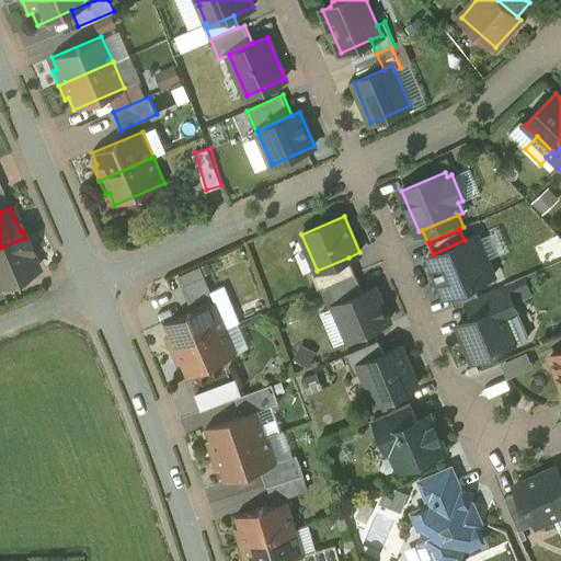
[(433,254),(428,255),(434,268),(432,270),(437,284),(441,283),(446,296),(473,284),(494,275),(477,235),(465,240),(433,254)]
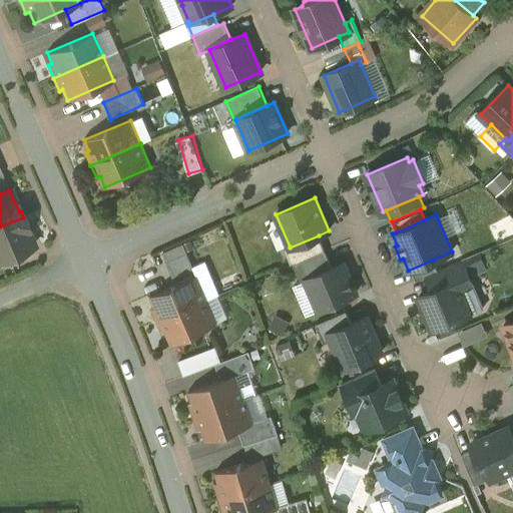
[(23,217),(0,226),(0,261),(34,246),(24,224),(25,224),(26,223),(23,217)]
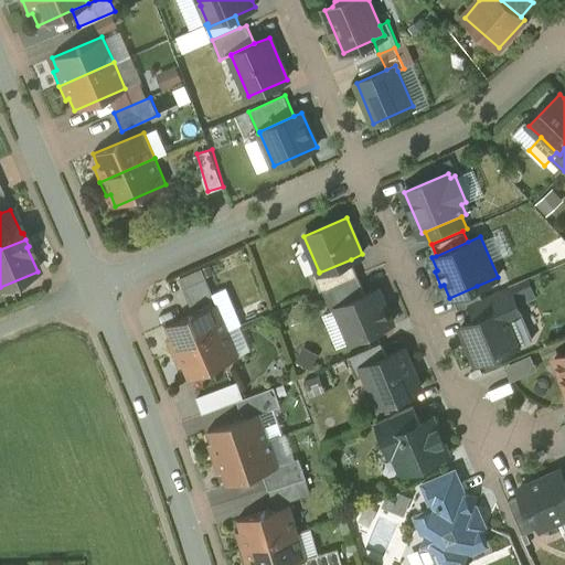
[(351,259),(319,273),(319,272),(313,274),(320,291),(323,290),(358,275),(351,259)]
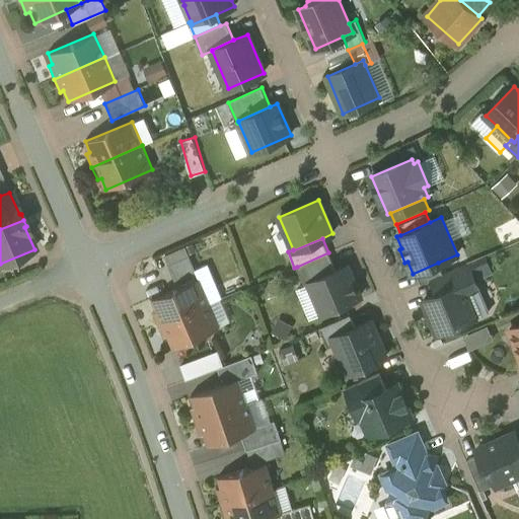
[(328,252),(297,267),(305,285),(310,283),(309,282),(337,271),(328,252)]
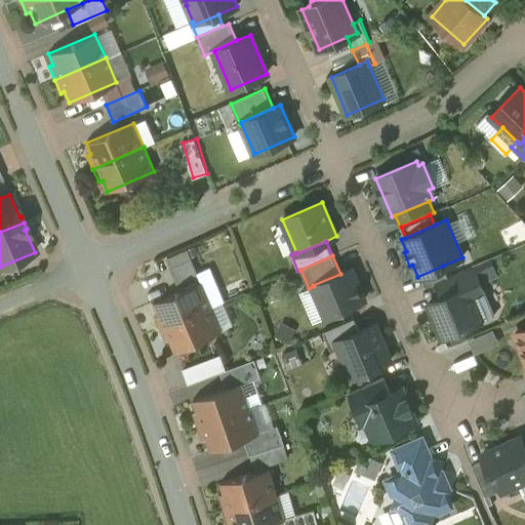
[(192,260),(171,270),(175,279),(196,271),(192,260)]
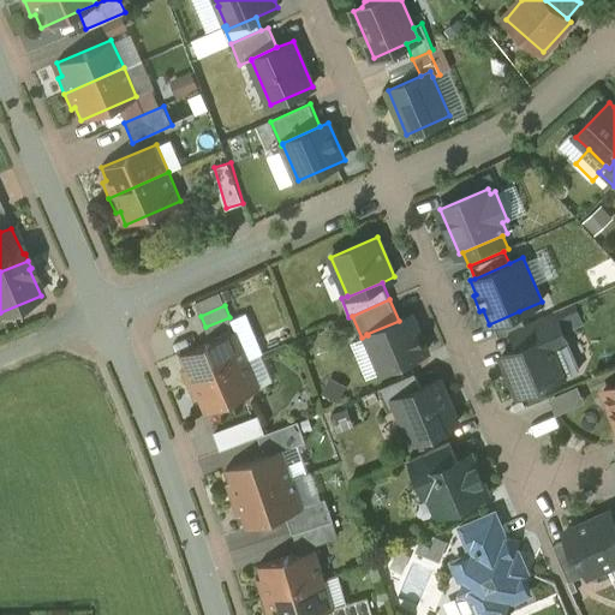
[(519,311),(493,323),(499,336),(513,330),(513,329),(525,324),(519,311)]
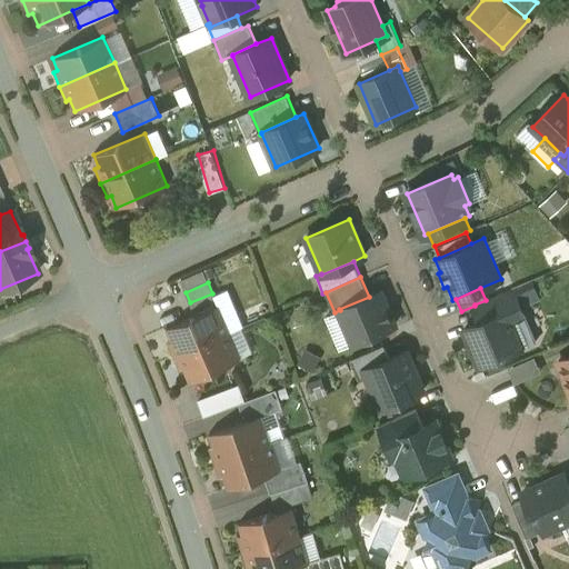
[(486,300),(475,305),(475,306),(481,321),(508,310),(512,320),(525,315),(513,288),(486,300)]
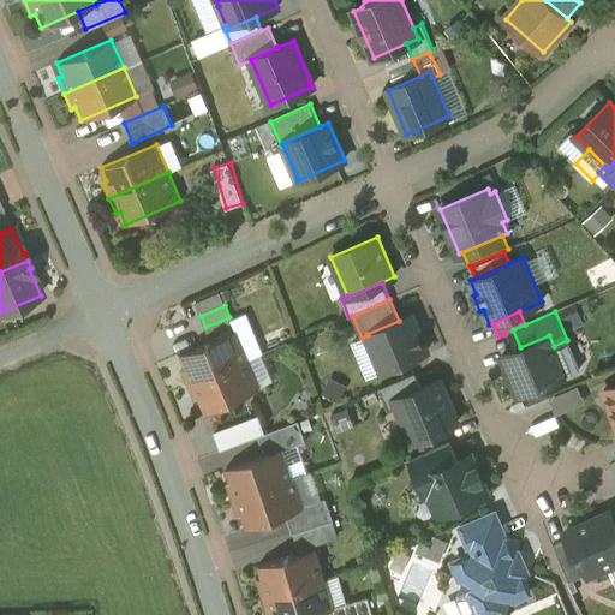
[(399,321),(366,334),(368,335),(382,370),(427,351),(411,315),(399,321)]
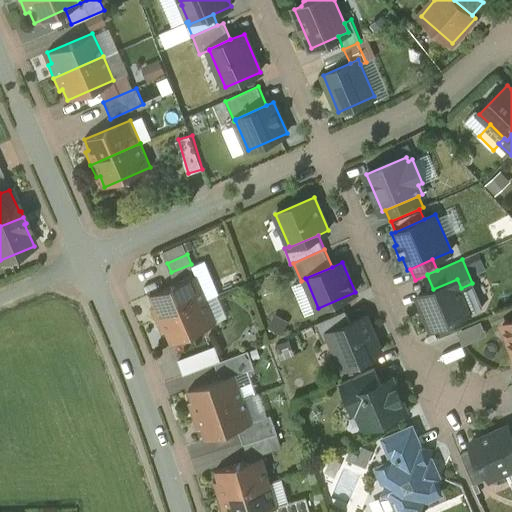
[(191,264),(171,272),(177,284),(196,276),(191,264)]
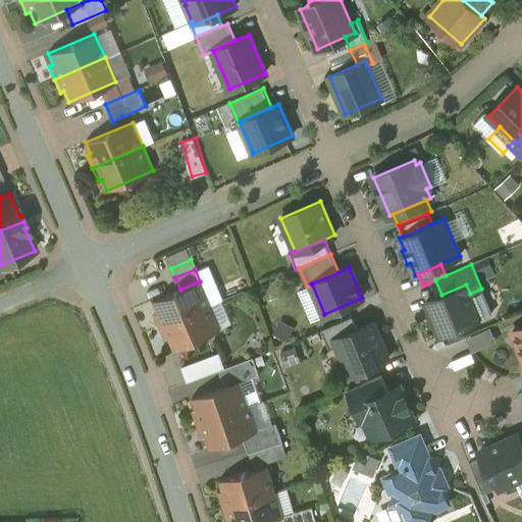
[(180,290),(153,302),(158,313),(154,314),(160,327),(210,306),(200,281),(180,290)]
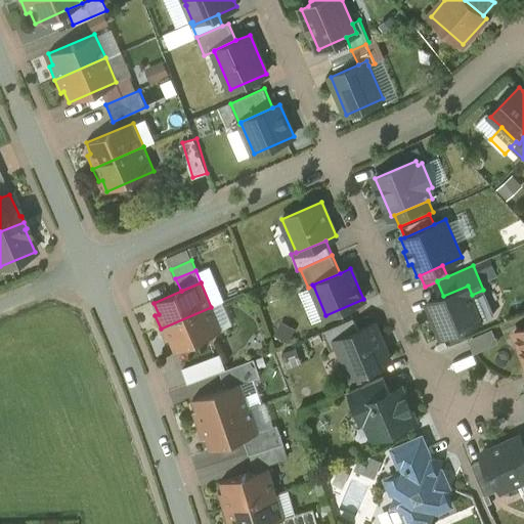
[(325,315),(313,286),(308,288),(300,292),(312,321),(325,315)]
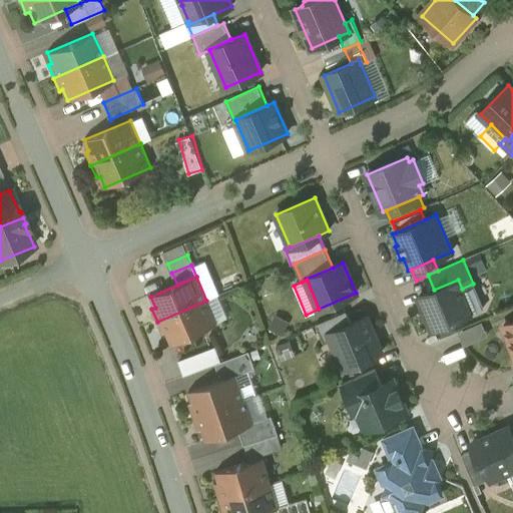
[(434,290),(419,297),(433,330),(473,313),(462,289),(458,280),(434,290)]
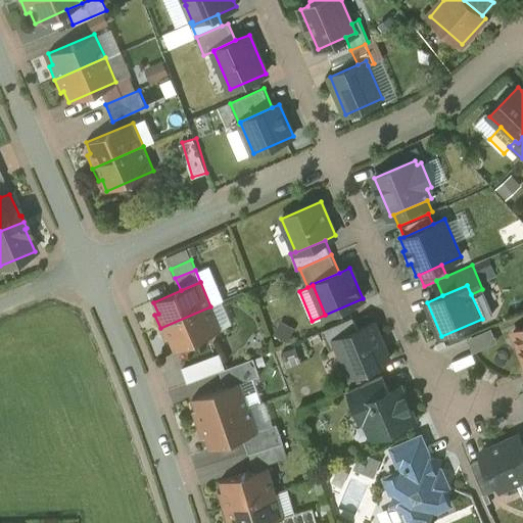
[(210,306),(160,328),(165,341),(170,339),(175,350),(222,331),(210,306)]
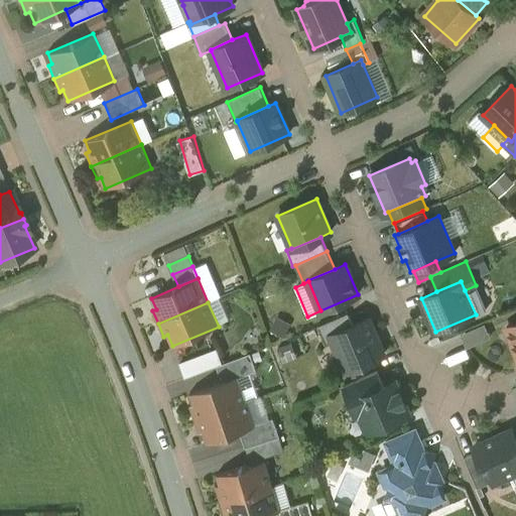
[(348,312),(318,326),(327,343),(334,340),(332,334),(354,325),(348,312)]
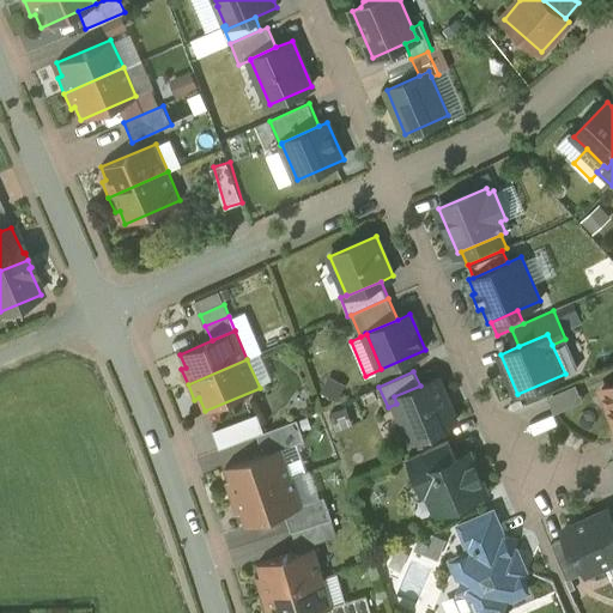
[(420,386),(394,396),(396,404),(402,417),(401,420),(408,436),(411,437),(412,439),(456,422),(437,378),(420,386)]
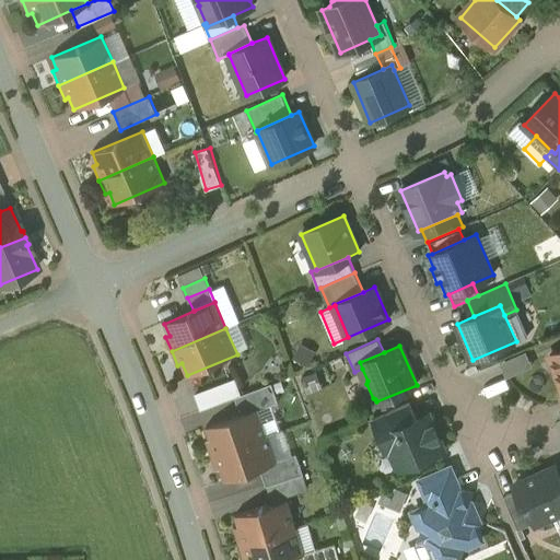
[(559,350),(550,354),(559,382),(559,350)]
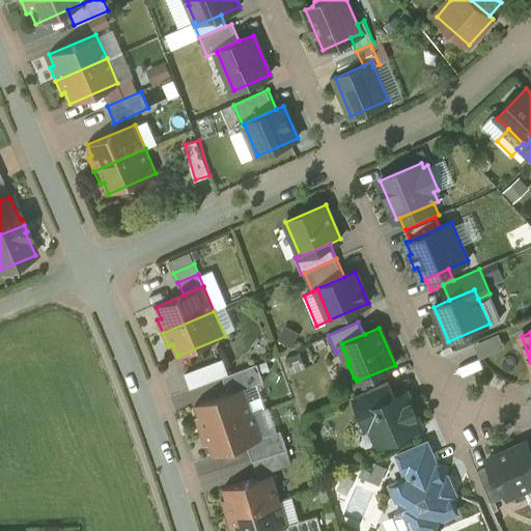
[(498,333),(475,343),(481,357),(504,346),(498,333)]
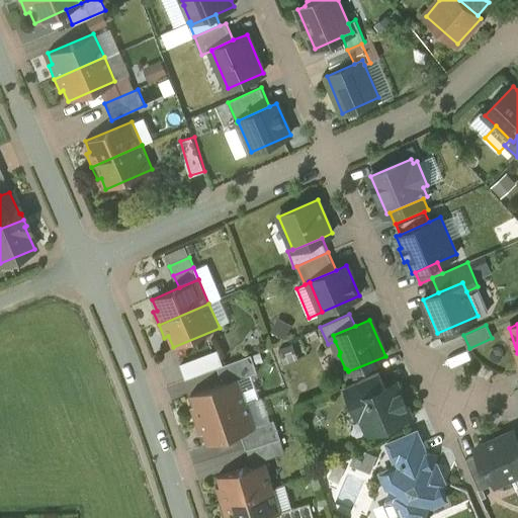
[(212,352),(202,356),(208,370),(208,371),(218,367),(219,367),(212,352)]
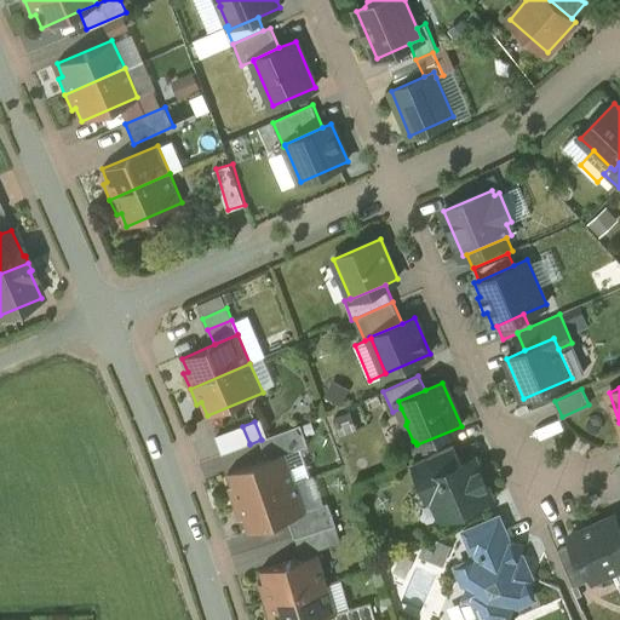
[(262,440),(260,440),(267,459),(285,453),(286,454),(308,446),(300,425),(262,440)]
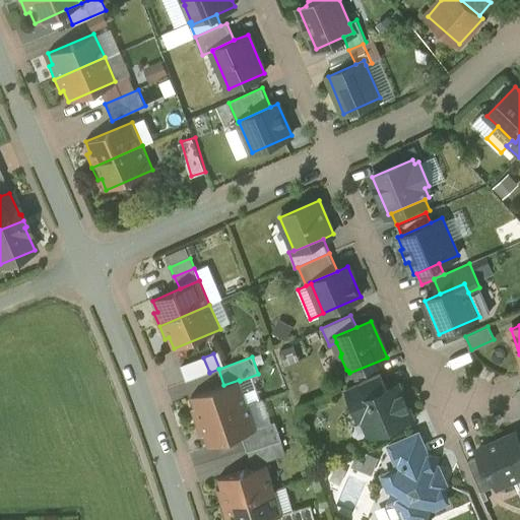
[(203,358),(181,367),(187,380),(209,372),(203,358)]
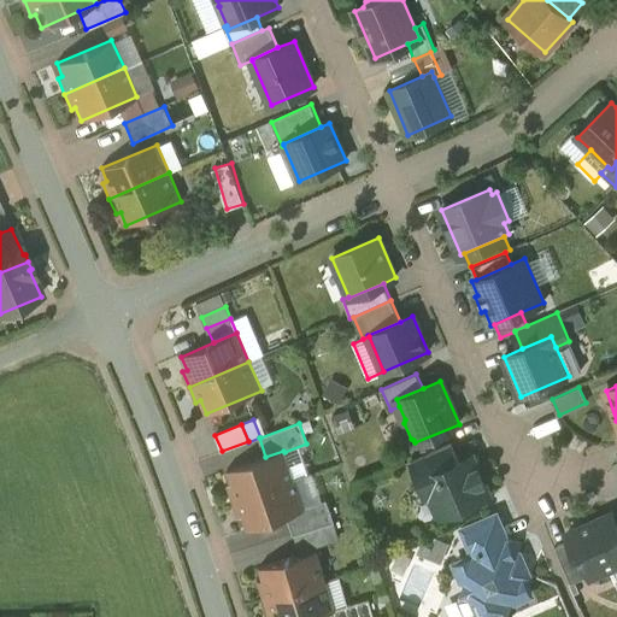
[(451,442),(411,459),(418,477),(459,459),(451,442)]
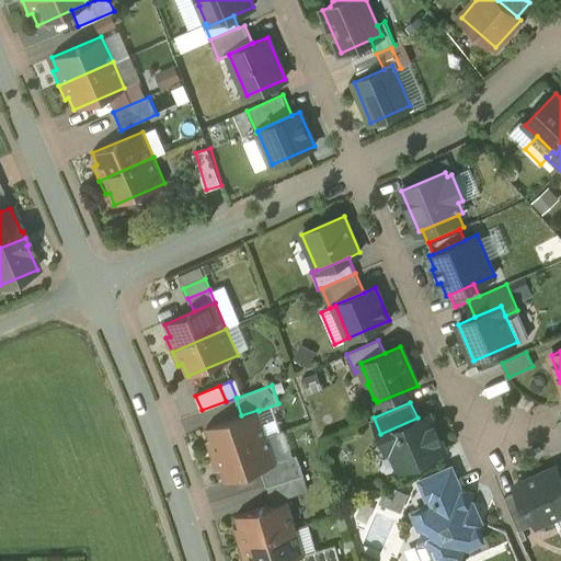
[(241,415),(206,427),(210,441),(207,442),(212,456),(267,436),(259,411),(258,410),(241,415)]
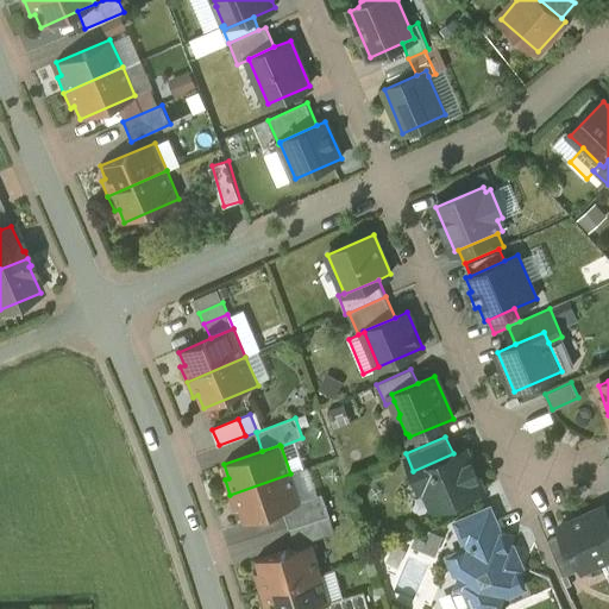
[(453,453),(413,471),(421,489),(426,487),(435,508),(483,487),(466,449),(453,453)]
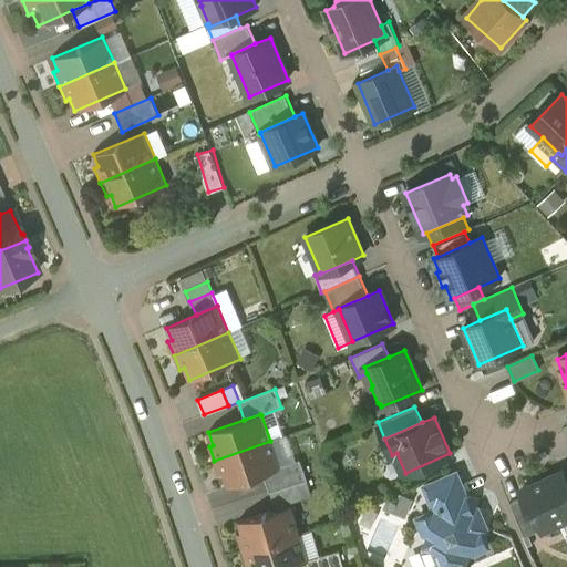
[(270,441),(214,461),(219,475),(224,474),(228,486),(264,474),(280,468),(279,466),(270,441)]
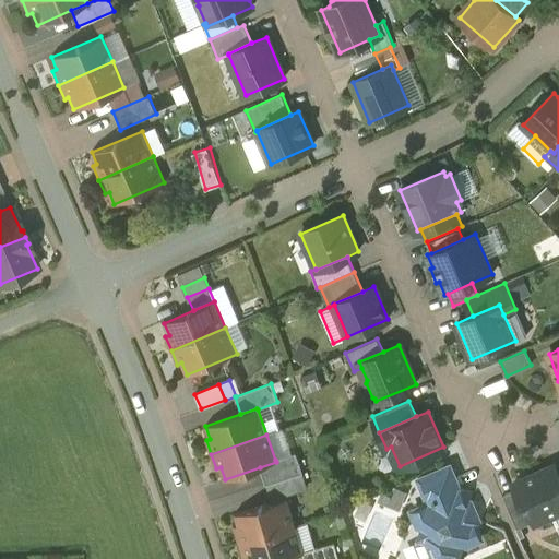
[(296,453),(275,460),(276,462),(260,467),(266,485),(302,473),(296,453)]
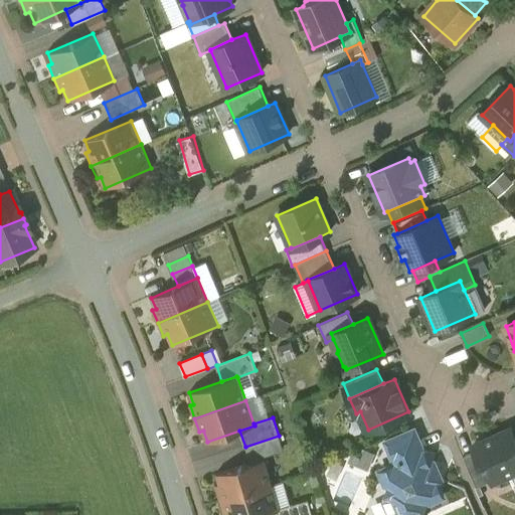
[(415,426),(385,440),(395,463),(395,464),(425,451),(415,426)]
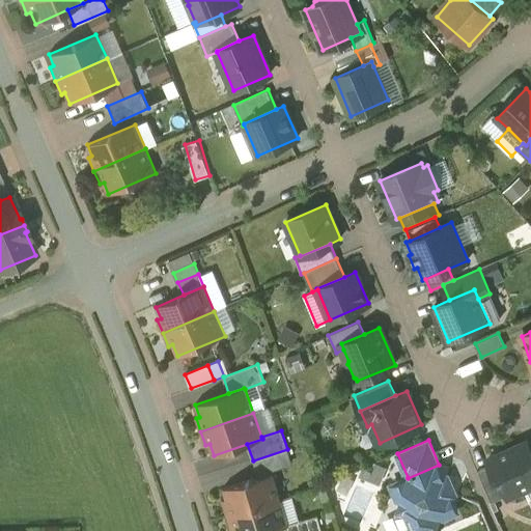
[(530,483),(530,449),(527,441),(487,457),(490,464),(496,476),(501,478),(507,493),(508,494),(510,493),(515,495),(526,490),(529,484),(530,483)]
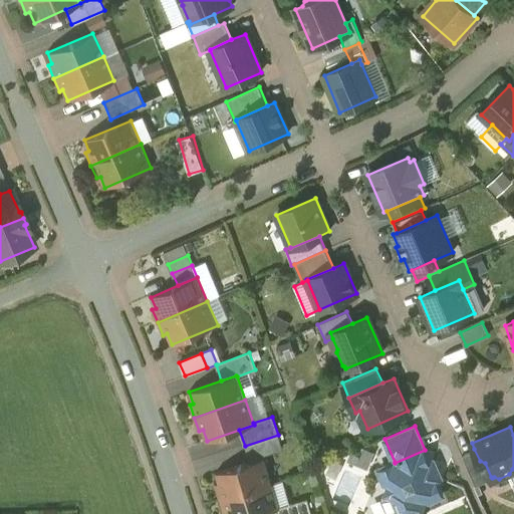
[(480,461),(474,449),(463,454),(476,484),(491,477),(485,463),(480,461)]
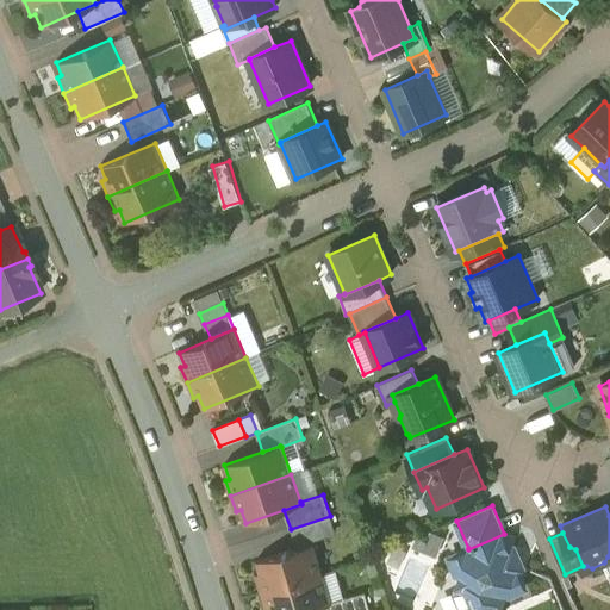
[(504,534),(468,549),(468,548),(452,555),(460,574),(454,590),(460,605),(473,609),(477,609),(480,604),(495,598),(500,601),(503,595),(526,585),(518,568),(521,562),(516,552),(510,549),(504,534)]
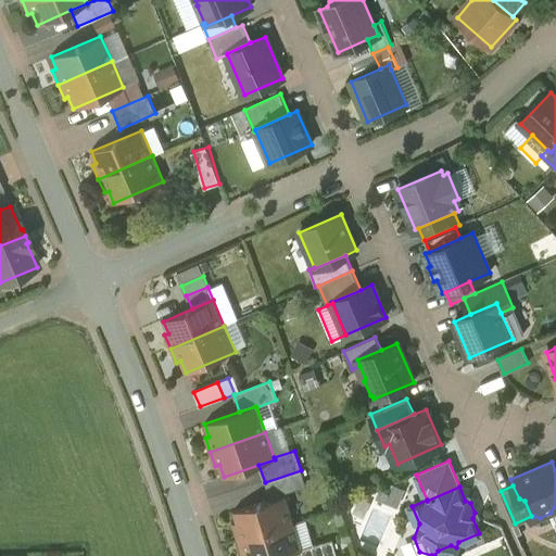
[(392,494),(381,490),(378,497),(389,502),(392,494)]
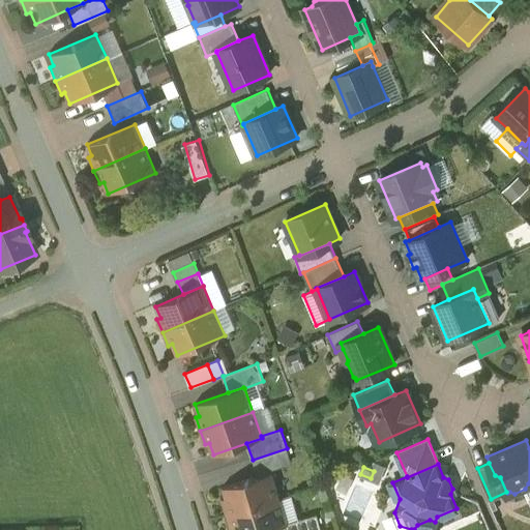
[(272,472),(223,488),(226,498),(222,499),(227,514),(280,498),(272,472)]
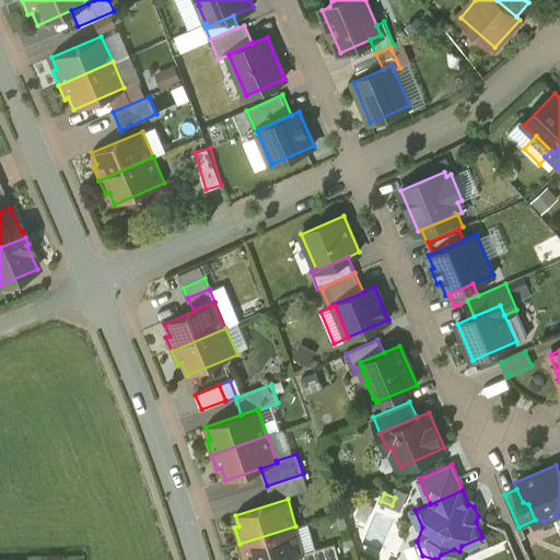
[(295,526),(240,544),(244,559),(248,559),(282,559),(298,556),(304,553),(303,552),(295,526)]
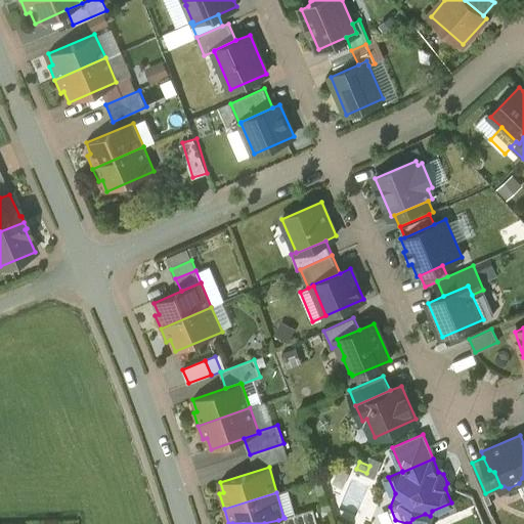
[(317,523),(313,508),(284,517),(285,518),(278,520),(279,523),(317,523)]
